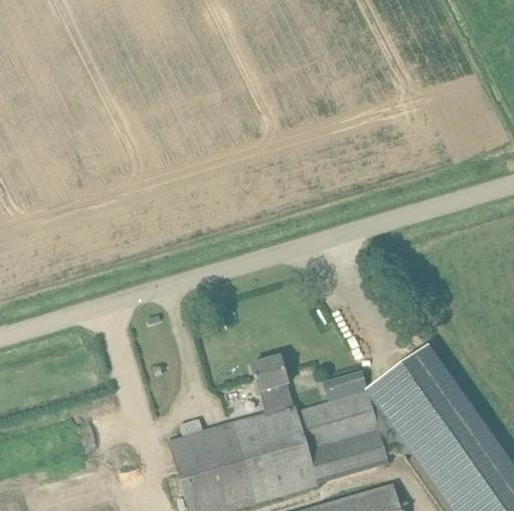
[(371,389),(368,389),(373,409),(378,427),(385,451),(386,453),(416,453),(457,510),(513,510),(513,470),(426,346),(369,386),(371,389)]
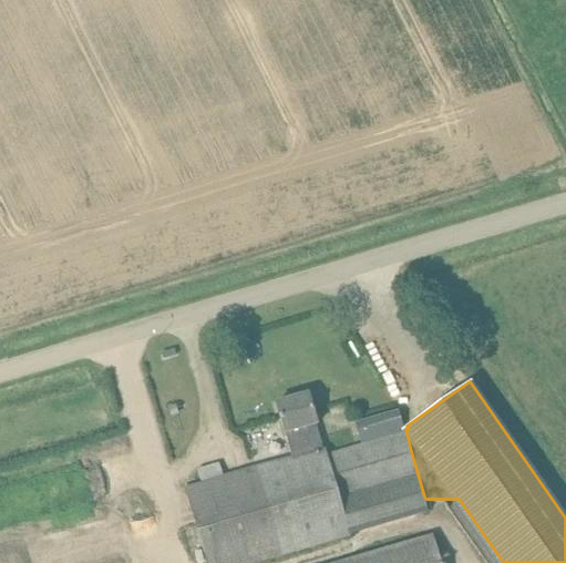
[(310,391),(277,401),(294,456),(326,447),(310,391)]
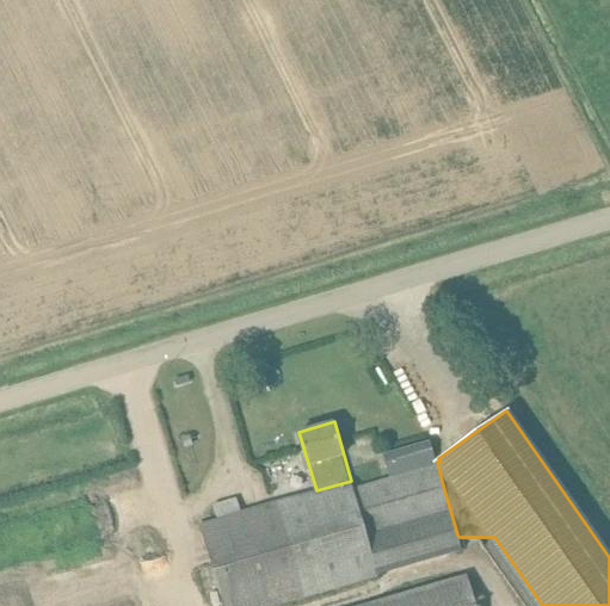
[(431,439),(383,452),(390,476),(437,462),(431,439)]
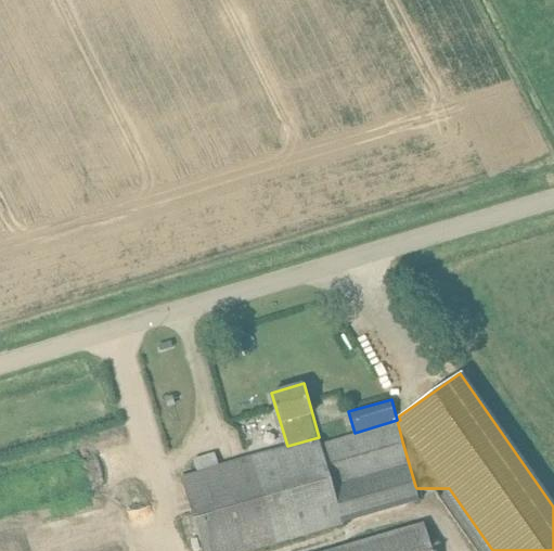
[(355,433),(320,443),(332,482),(408,460),(402,441),(397,420),(355,433)]
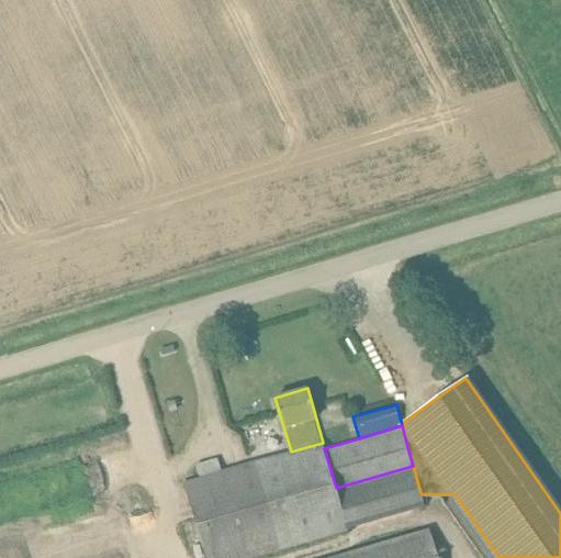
[(202,478),(184,482),(191,504),(205,557),(240,557),(277,548),(282,546),(326,534),(347,527),(336,488),(324,448),(323,443),(291,452),(258,461),(225,471),(202,478)]
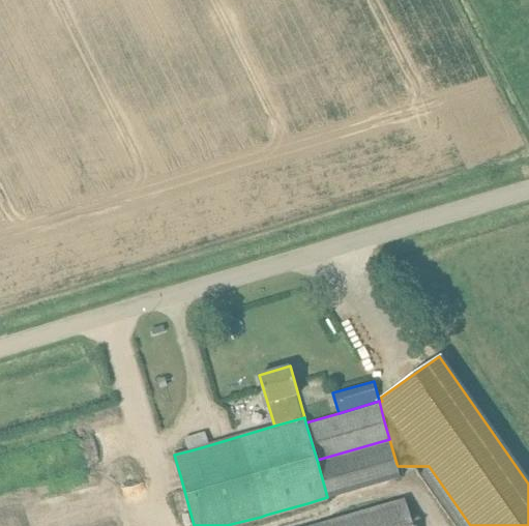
[(186,436),(190,450),(212,444),(207,430),(186,436)]
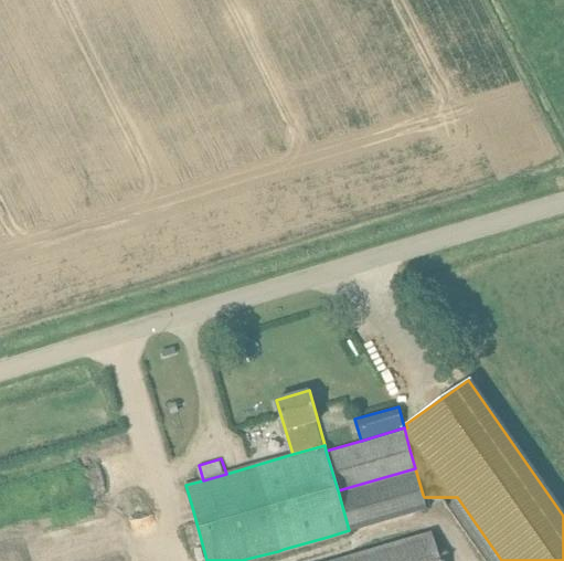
[(415,468),(338,490),(349,530),(427,508),(424,497),(423,495),(415,468)]
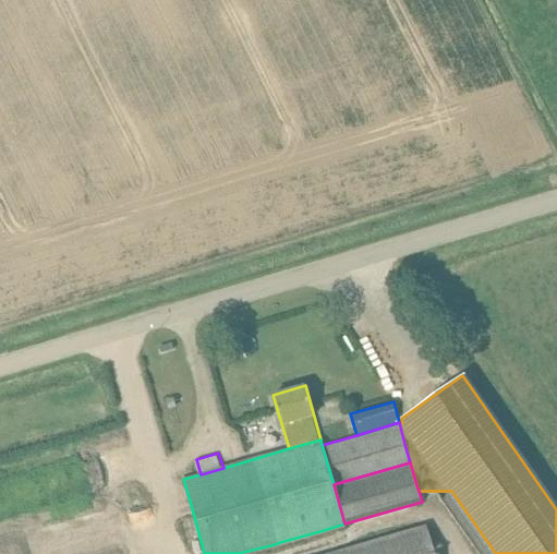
[(436,553),(427,524),(323,553),(436,553)]
